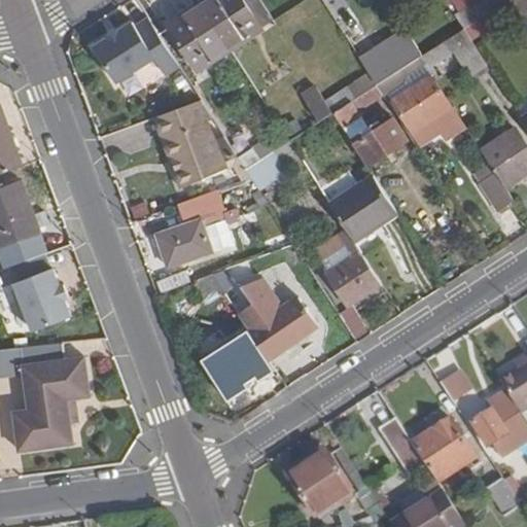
[(243,0),(204,0),(170,22),(200,71),(262,31),(243,0)]
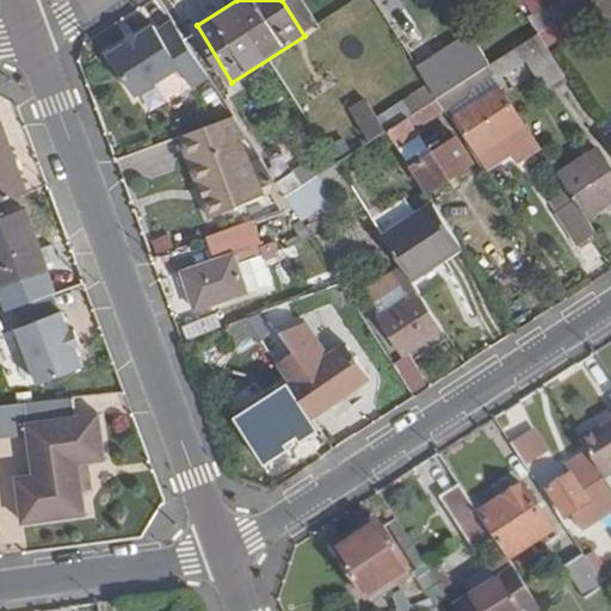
[(282,0),(304,36),(319,26),(301,0),(282,0)]
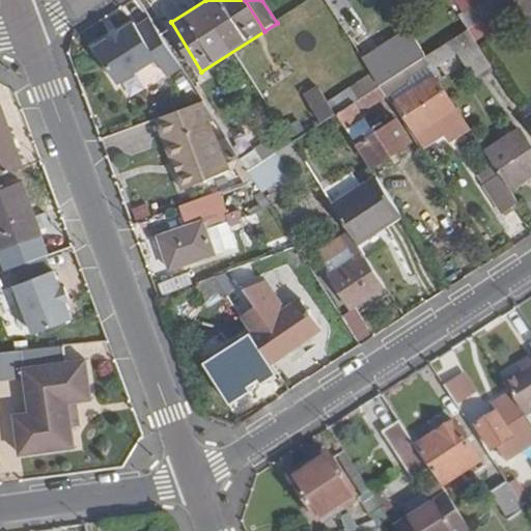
[(469,28),(477,42),(522,14),(513,0),(511,0),(486,17),(469,28)]
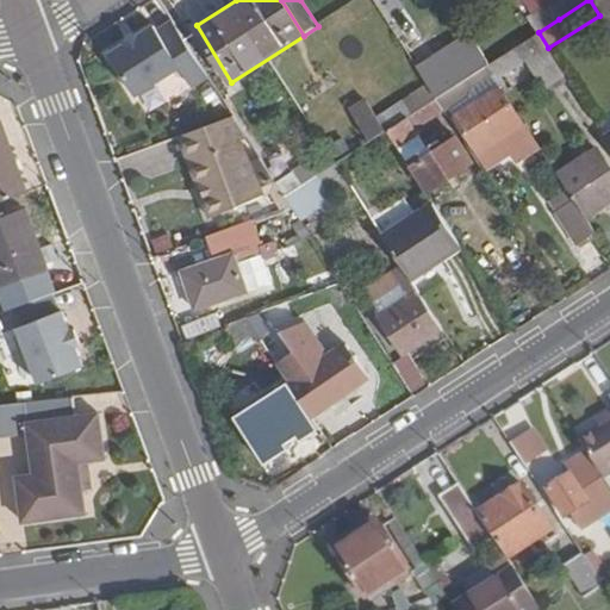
[(554,0),(548,4),(559,19),(587,0),(554,0)]
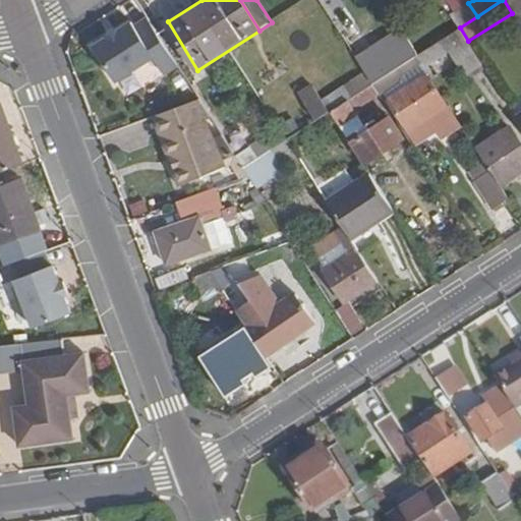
[(520,0),(504,0),(512,13),(515,17),(520,12),(520,0)]
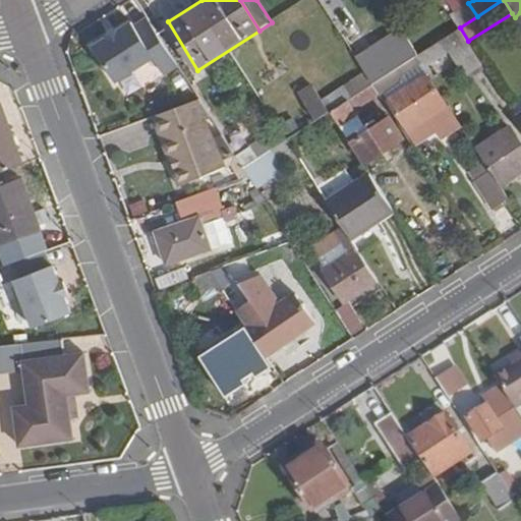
[(451,14),(460,27),(477,16),(468,3),(451,14)]
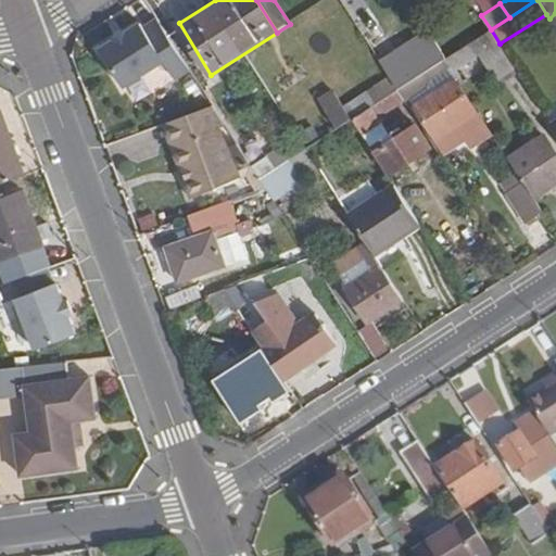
[(191,71),(158,20),(143,28),(141,24),(100,50),(125,89),(166,62),(176,80),(191,71)]
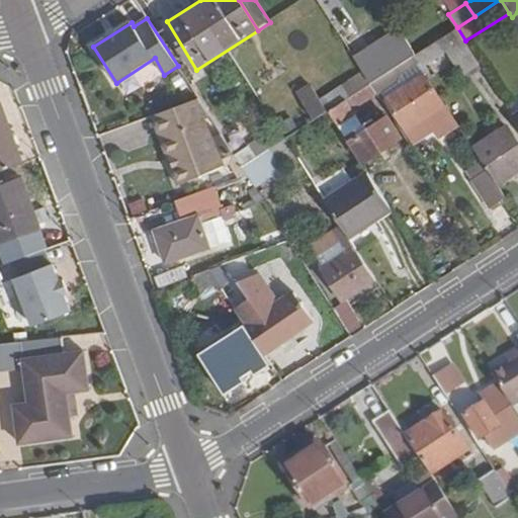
[(464,78),(483,66),(465,40),(457,27),(415,55),(422,66),(446,51),(464,78)]
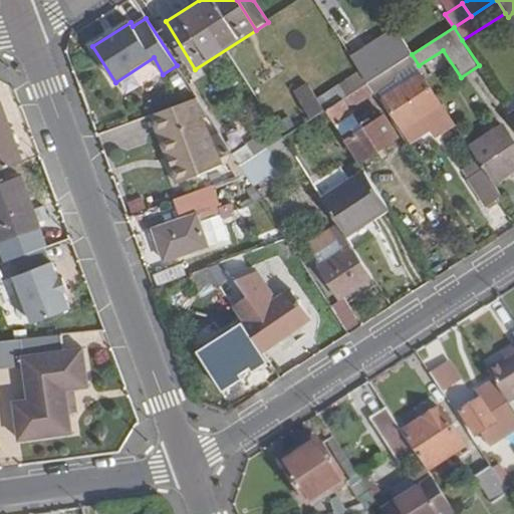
[(392,50),(360,70),(361,71),(367,82),(378,75),(399,62),(392,50)]
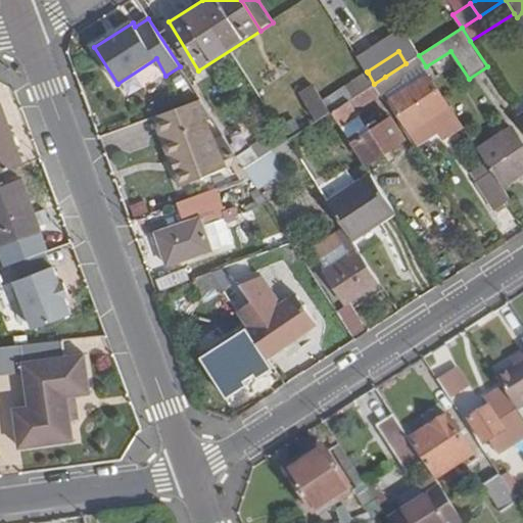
[(385,77),(393,90),(396,95),(430,74),(426,66),(419,55),(406,63),(385,77)]
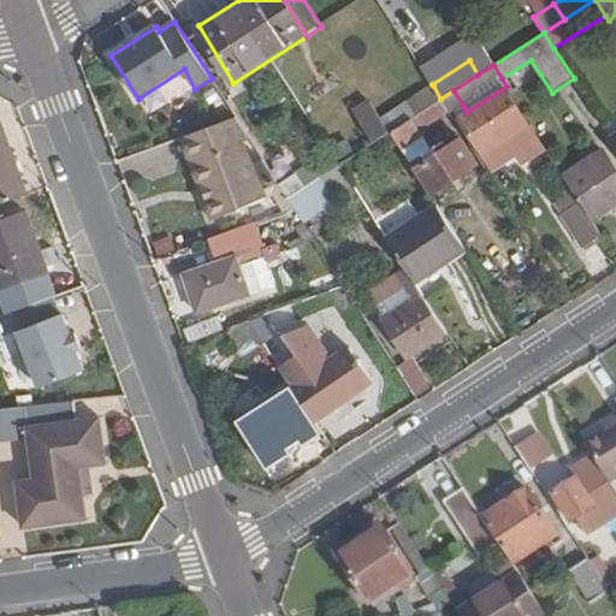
[(433,86),(381,118),(390,131),(440,99),(433,86)]
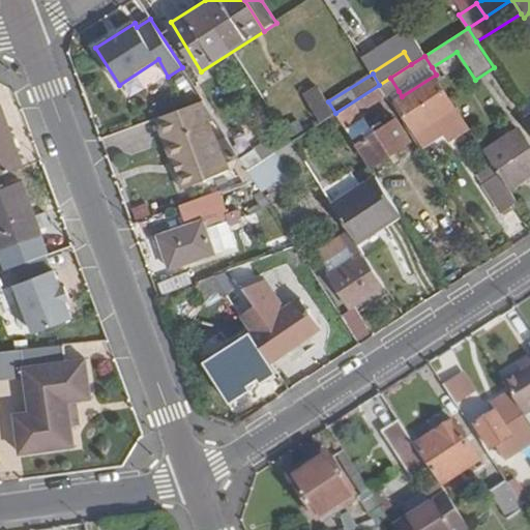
[(395,99),(418,135),(460,110),(436,75),(402,96),(395,99)]
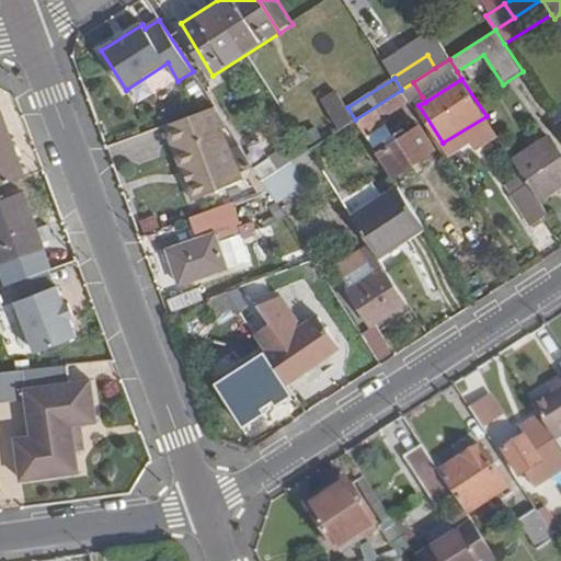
[(410,102),(411,103),(422,96),(413,82),(401,90),(410,102)]
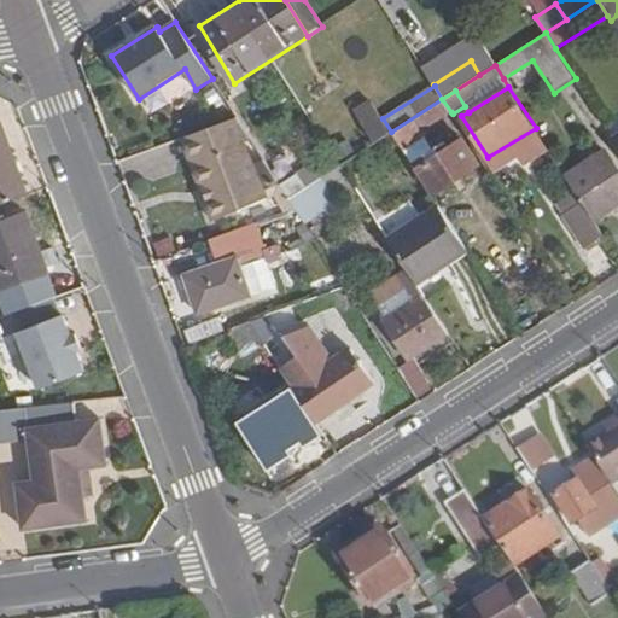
[(442,99),(391,132),(415,170),(436,157),(421,133),(452,112),(442,99)]
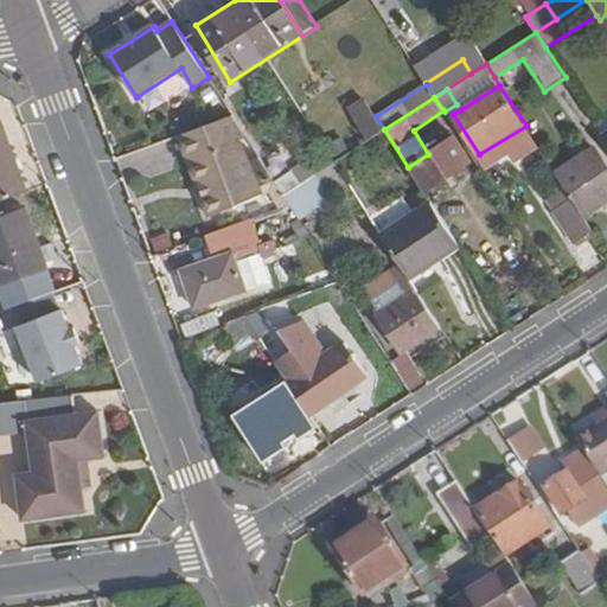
[(350,112),(368,140),(384,129),(376,116),(365,101),(350,112)]
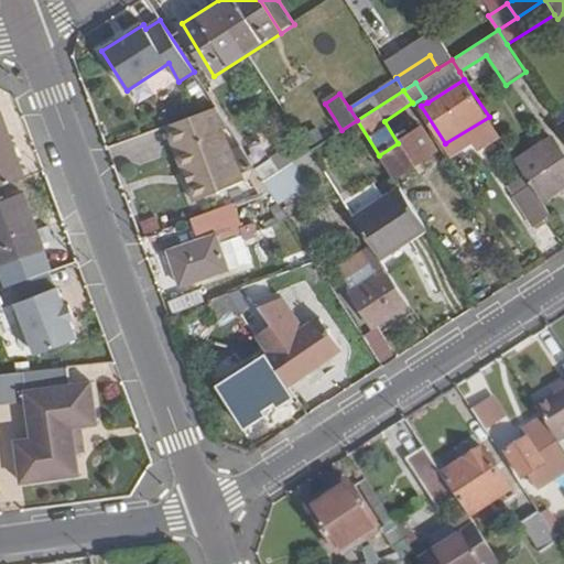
[(216,106),(185,118),(166,126),(175,147),(172,148),(186,183),(182,185),(190,204),(214,194),(239,184),(236,175),(256,167),(216,106)]
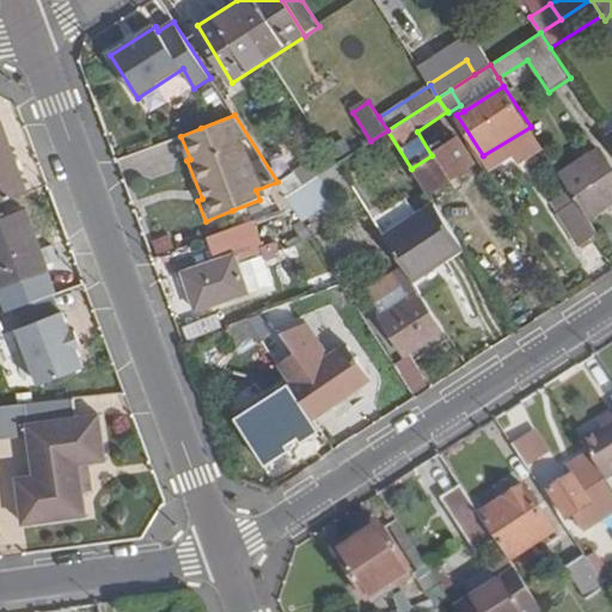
[(0,201),(26,191),(0,122),(0,201)]
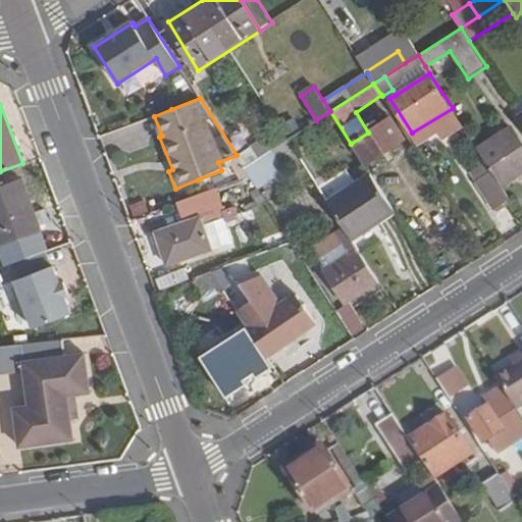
[(453,108),(412,133),(417,140),(457,115),(453,108)]
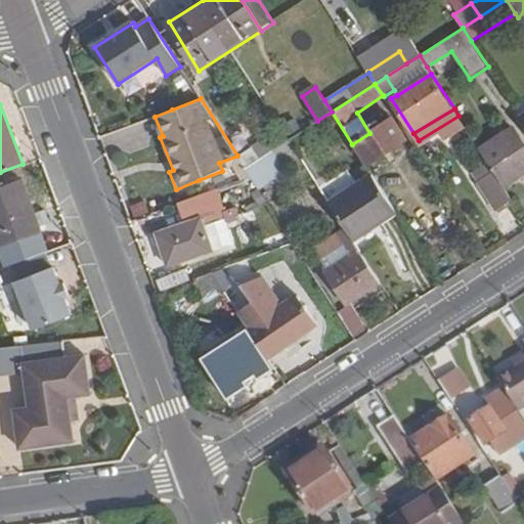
[(163,136),(155,117),(147,119),(156,139),(169,172),(173,170),(160,137),(163,136)]
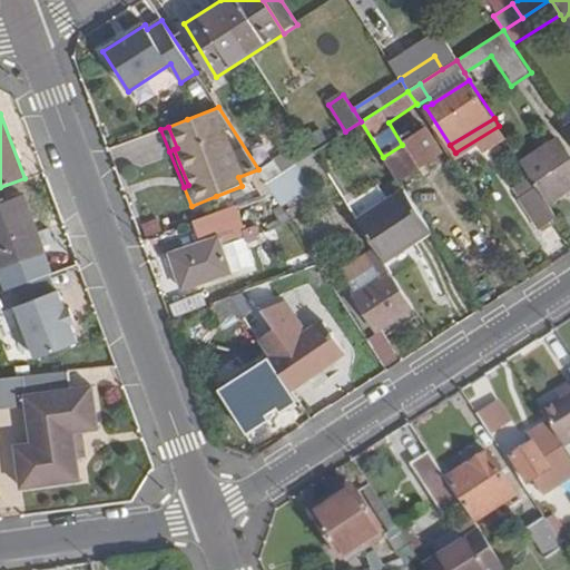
[(321,129),(307,138),(314,148),(328,140),(321,129)]
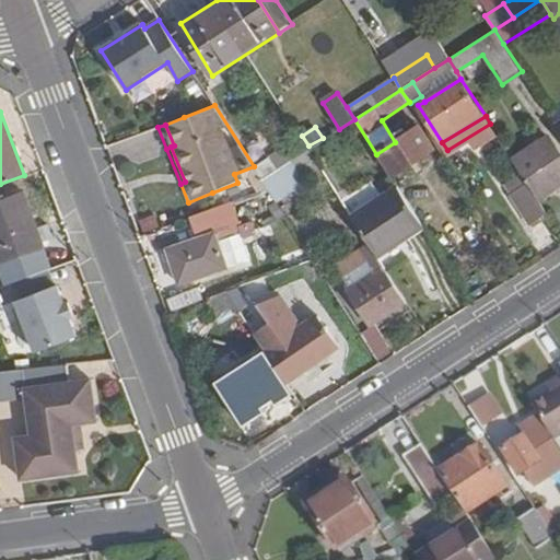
[(376,154),(392,176),(434,149),(419,127),(395,142),(376,154)]
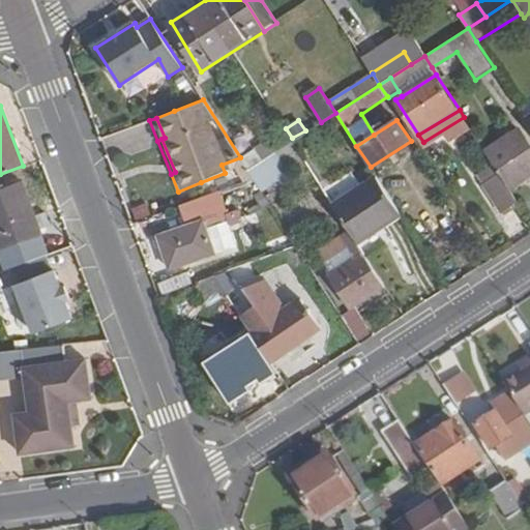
[(240,157),(248,170),(274,152),(285,167),(301,155),(292,141),(290,142),(283,130),(240,157)]
